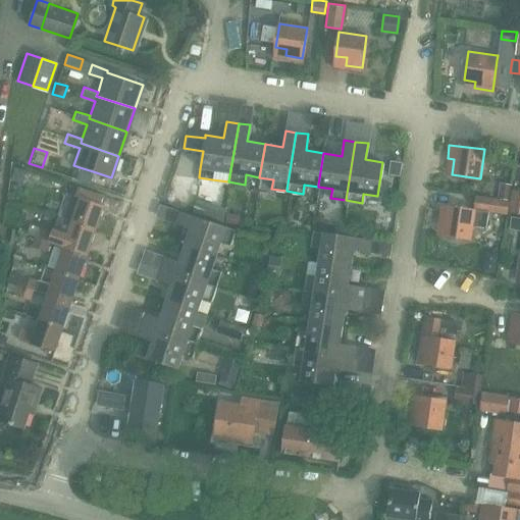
[(390,160),(387,173),(399,174),(401,161),(390,160)]
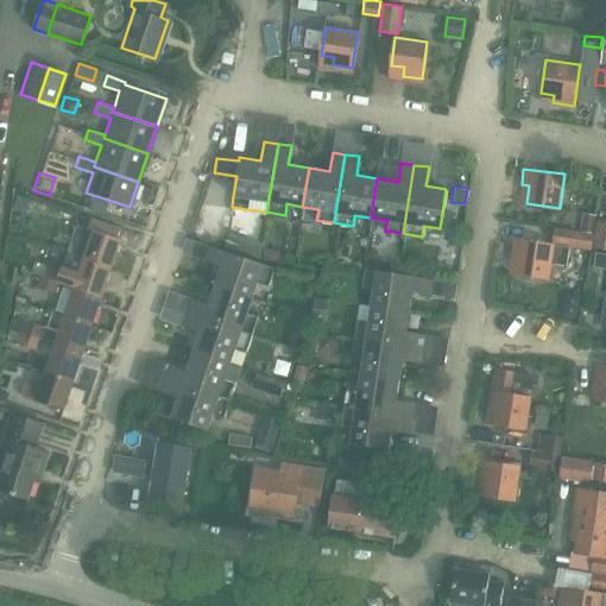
[(17,194),(12,208),(24,213),(29,197),(17,194)]
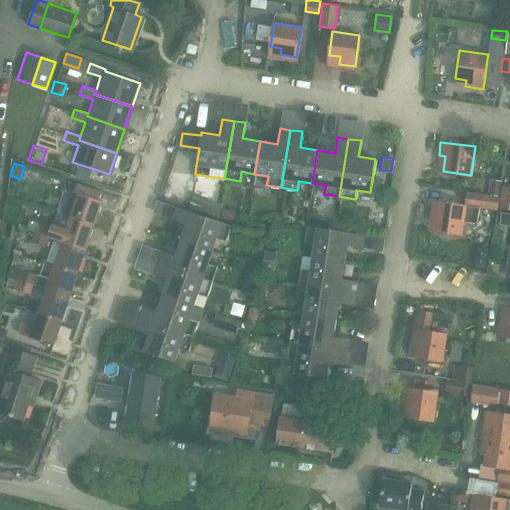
[(78,164),(74,175),(87,180),(91,168),(78,164)]
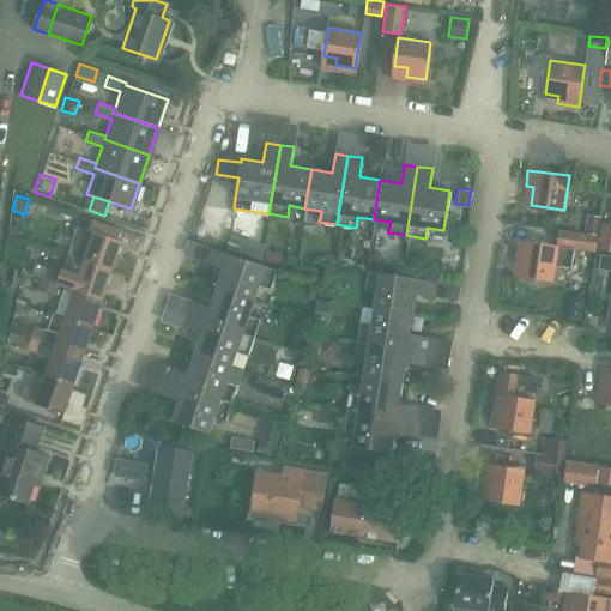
[(587,216),(585,230),(597,233),(599,218),(587,216)]
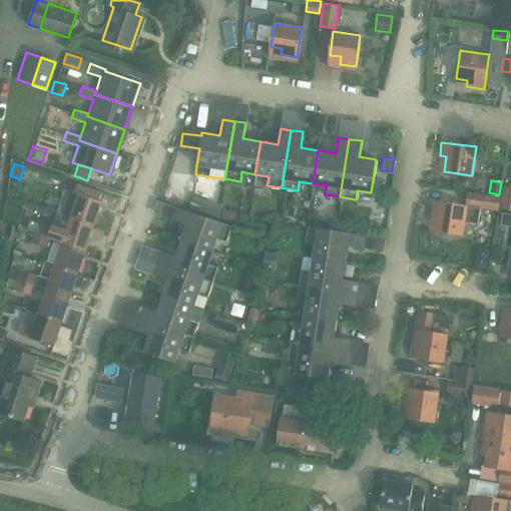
[(56,211),(93,224),(101,200),(97,199),(99,191),(75,182),(72,191),(64,188),(56,211)]
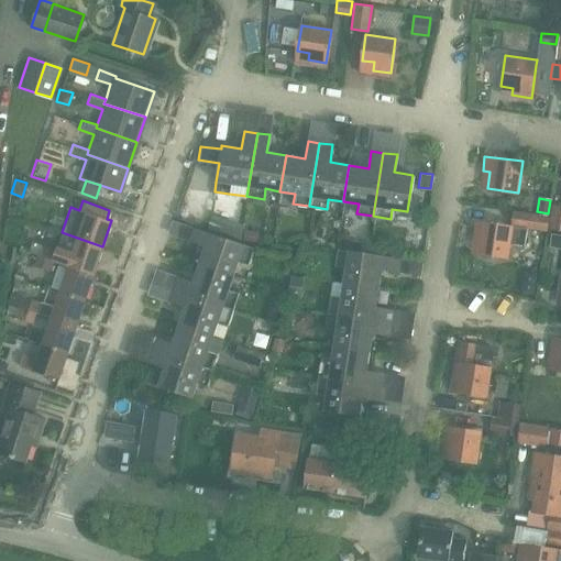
[(560,229),(560,204),(551,202),(547,227),(560,229)]
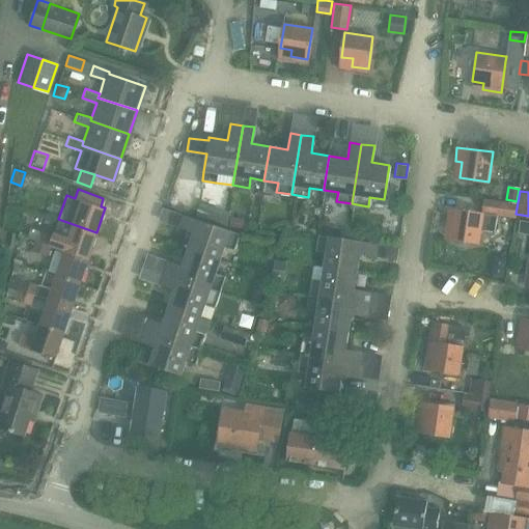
[(514,216),(517,201),(506,199),(506,201),(483,198),(481,212),(514,216)]
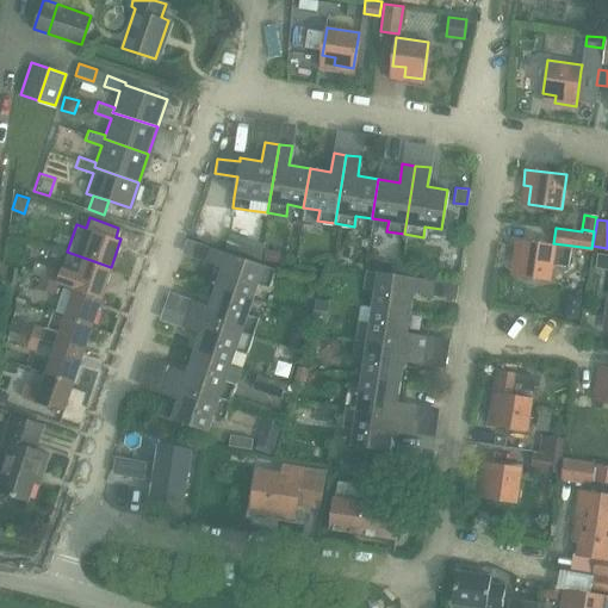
[(248,237),(243,253),(258,258),(262,242),(248,237)]
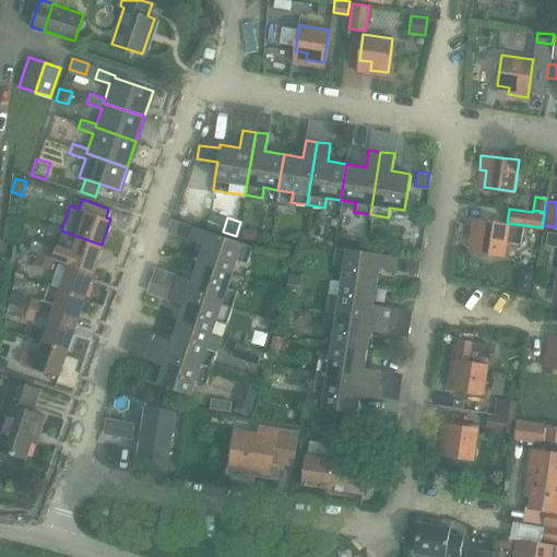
[(504,255),(506,240),(520,243),(522,226),(472,218),(470,233),(476,233),(473,250),(504,255)]
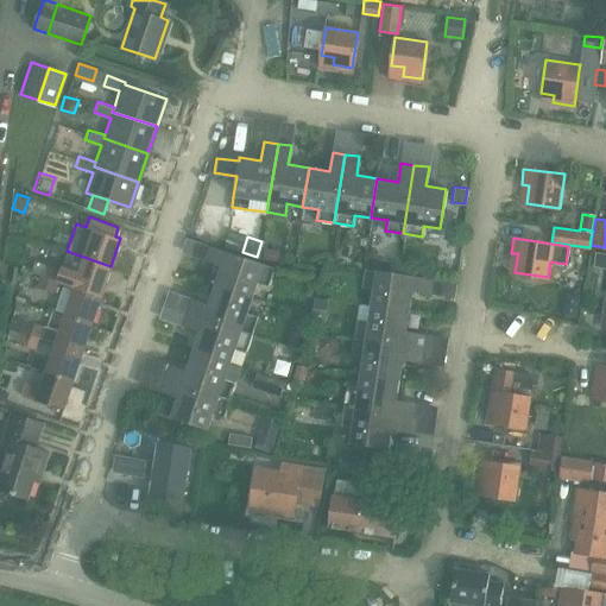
[(222,265),(215,284),(253,296),(258,282),(266,285),(273,267),(208,244),(203,258),(222,265)]
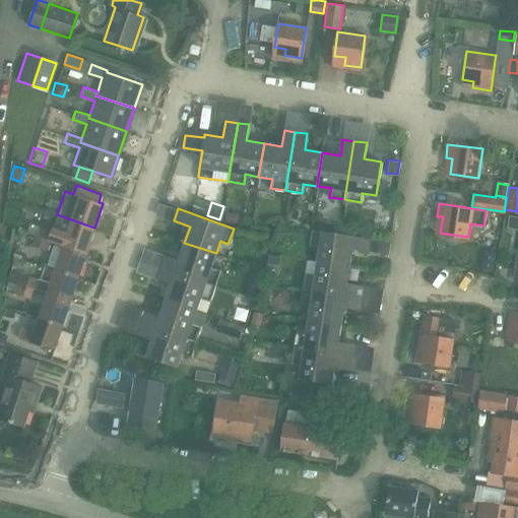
[(223,210),(222,220),(235,222),(237,212),(223,210)]
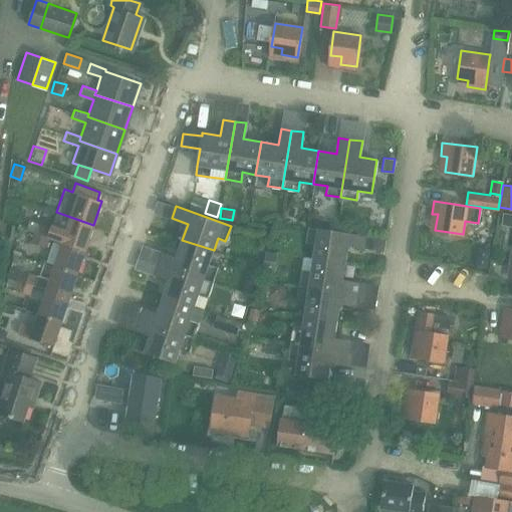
[(511,213),(501,212),(500,222),(511,224),(511,221),(511,213)]
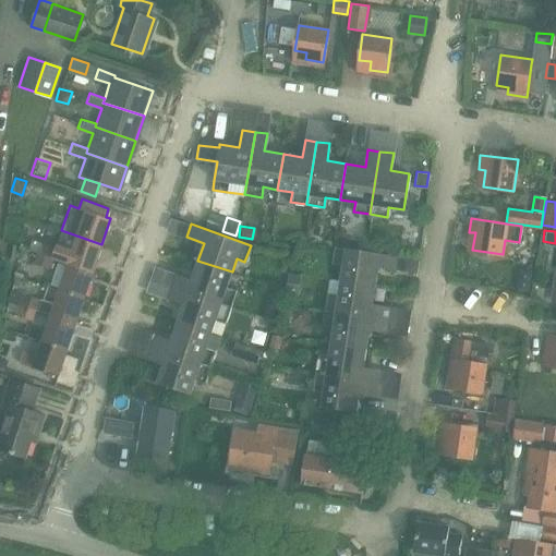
[(65,263),(93,270),(101,244),(74,236),(61,231),(55,245),(39,241),(39,242),(31,239),(27,249),(36,252),(51,257),(65,263)]
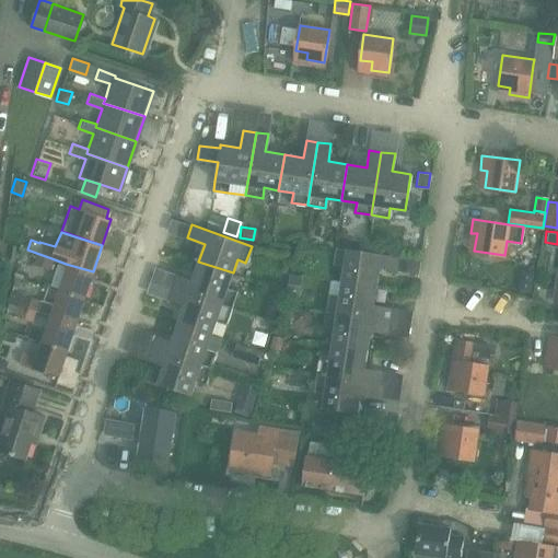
[(343,235),(340,248),(345,248),(357,251),(359,237),(343,235)]
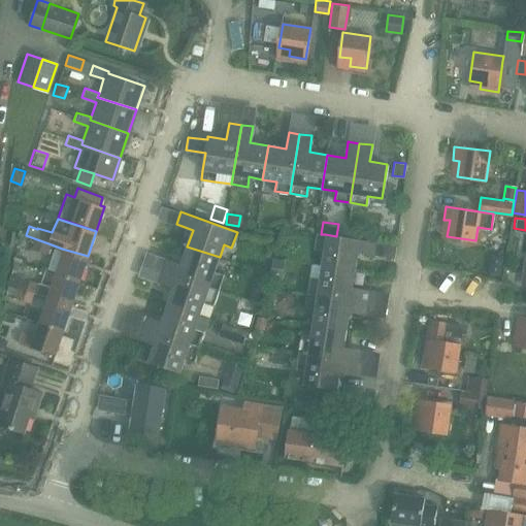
[(323,251),(321,264),(354,269),(357,252),(373,254),(375,242),(336,236),(325,234),(321,234),(316,233),(313,250),(323,251)]
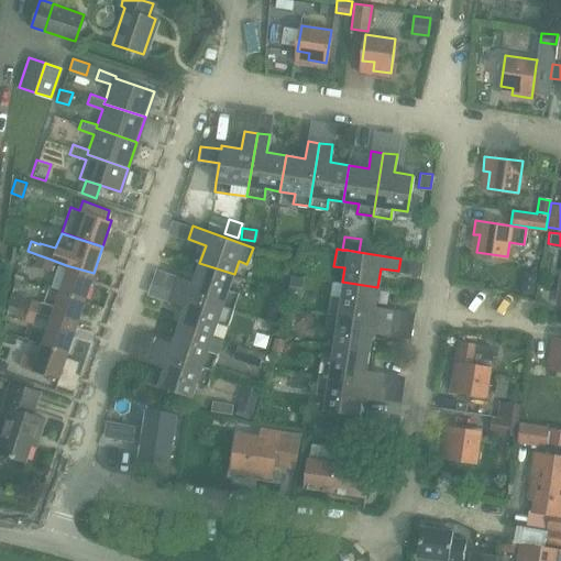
[(48,270),(52,260),(36,254),(33,264),(48,270)]
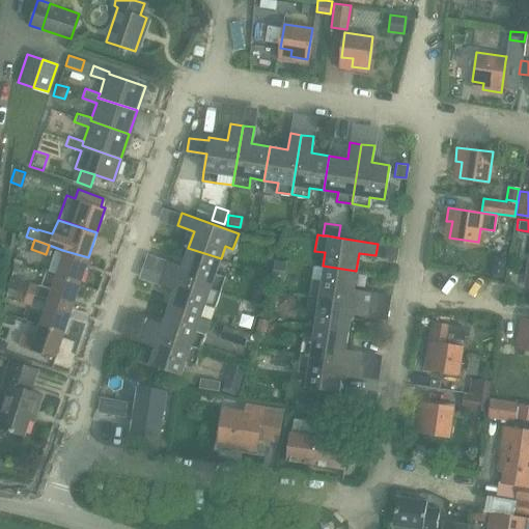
[(166,259),(162,271),(219,290),(225,276),(216,272),(221,258),(188,248),(182,265),(166,259)]
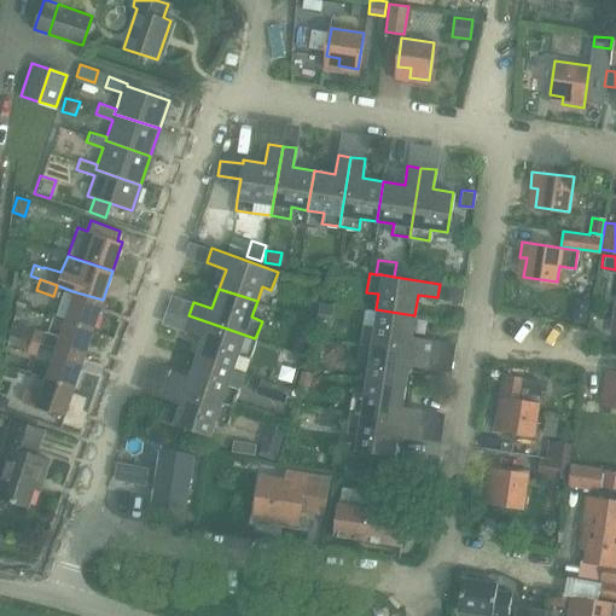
[(73,291),(62,320),(93,330),(103,300),(73,291)]
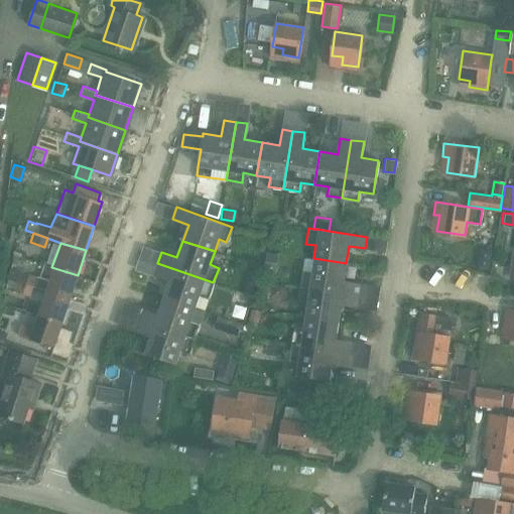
[(265,251),(264,260),(275,262),(276,253),(265,251)]
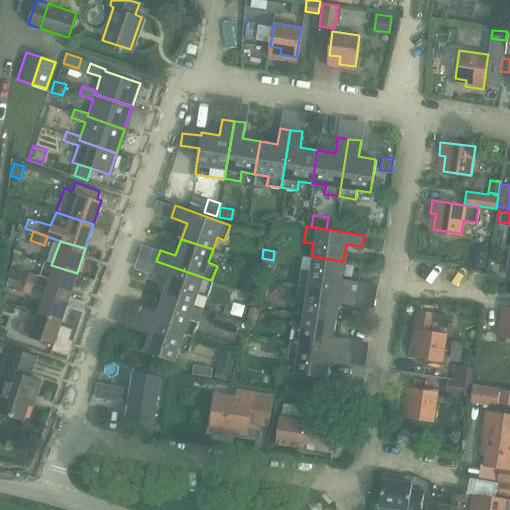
[(299,268),(297,283),(355,292),(357,281),(340,279),(343,261),(311,256),(309,269),(299,268)]
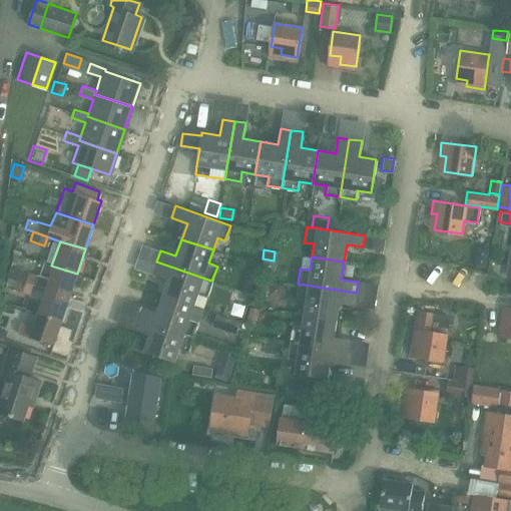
[(168,279),(162,295),(194,305),(198,293),(206,296),(211,281),(156,262),(152,273),(168,279)]
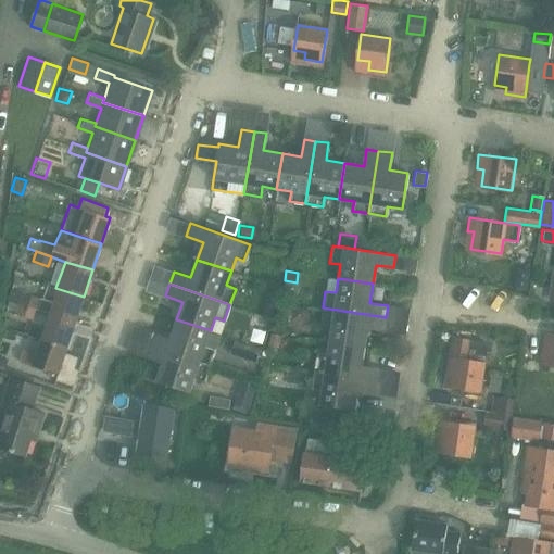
[(19,303),(19,301),(35,307),(48,312),(75,322),(84,297),(55,288),(51,301),(38,297),(10,287),(7,299),(13,301),(19,303)]
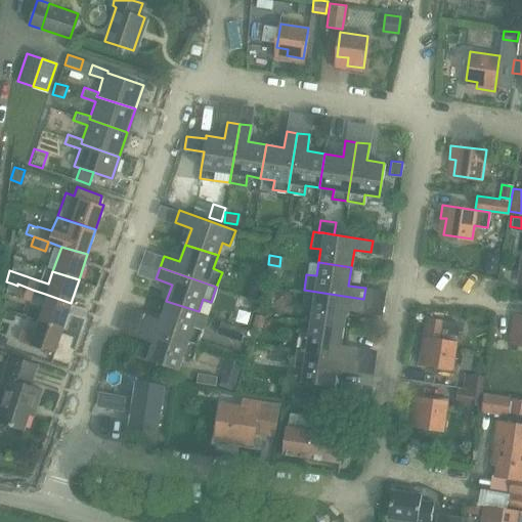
[(14,293),(14,295),(15,295),(30,300),(33,290),(17,284),(17,286),(14,293)]
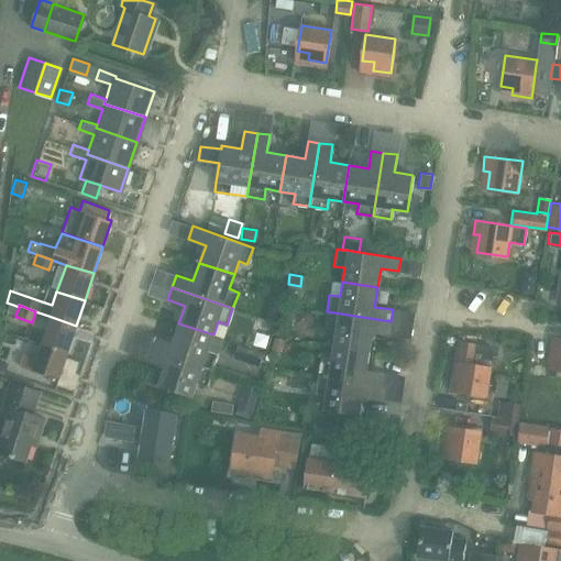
[(268,306),(265,320),(274,322),(277,307),(268,306)]
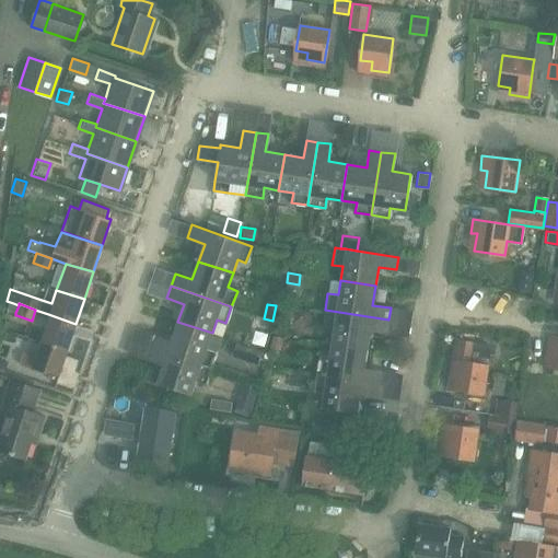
[(333,328),(330,344),(365,349),(369,329),(386,332),(388,320),(325,310),(323,327),(333,328)]
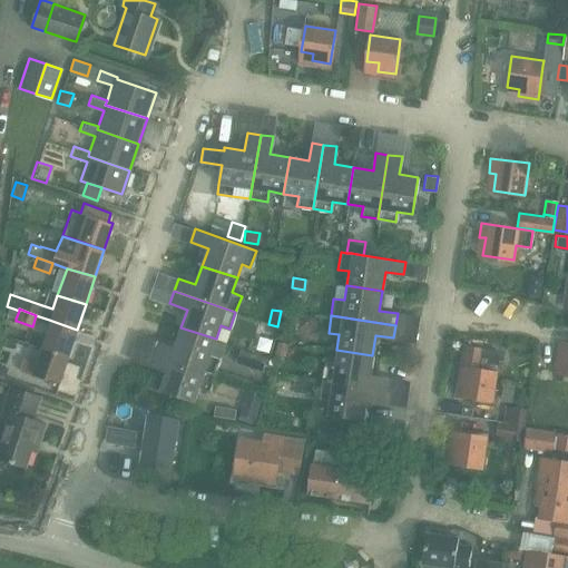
[(49,320),(41,343),(69,353),(77,330),(49,320)]
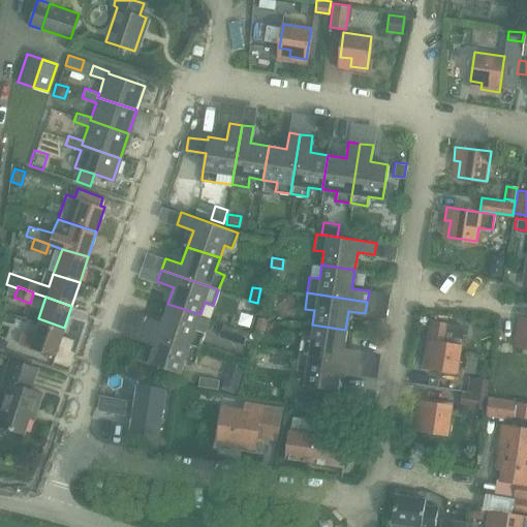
[(146,316),(142,327),(198,346),(205,332),(209,317),(200,314),(167,304),(161,321),(146,316)]
